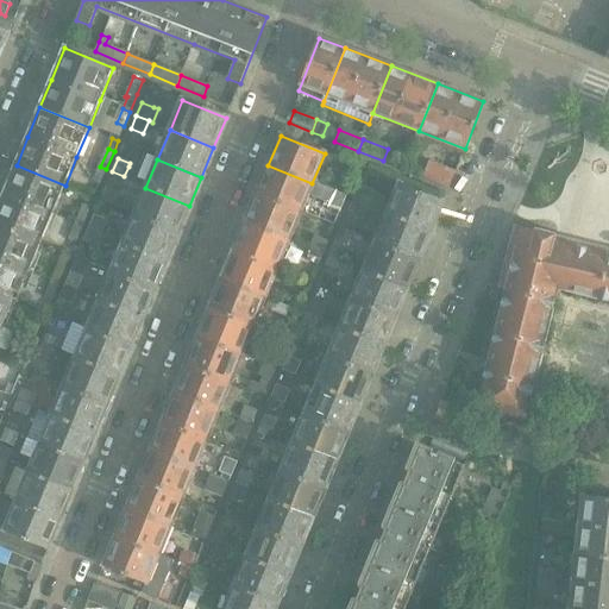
[(429,162),(424,177),(449,188),(456,173),(429,162)]
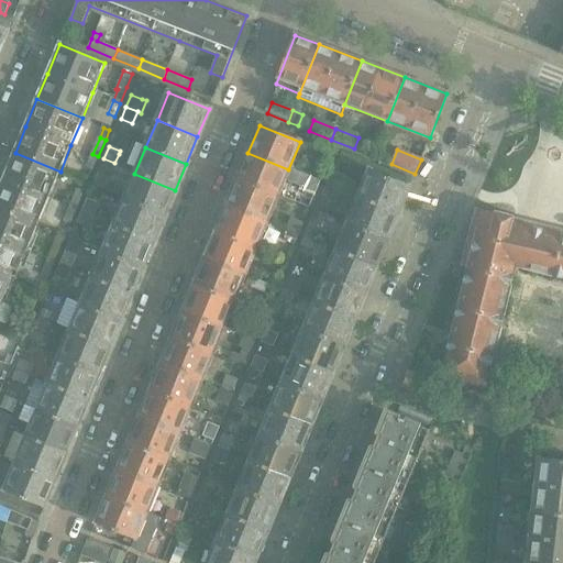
[(4,178),(0,188),(0,208),(39,224),(50,197),(61,172),(15,153),(4,178)]
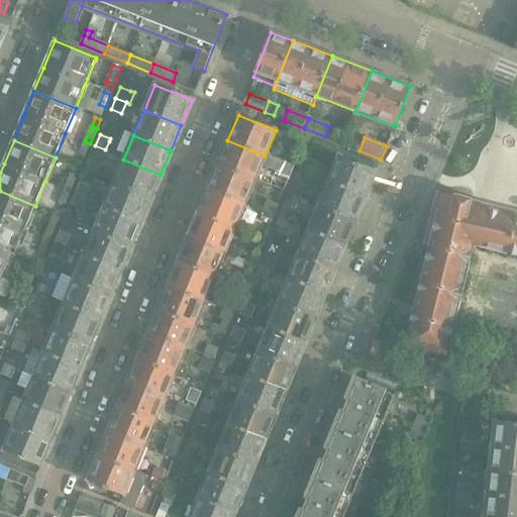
[(227,140),(217,166),(254,181),(265,156),(227,140)]
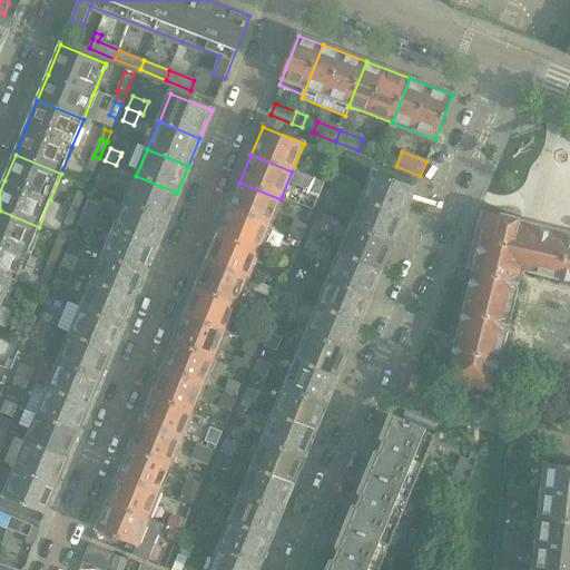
[(94,173),(99,158),(94,156),(88,170),(94,173)]
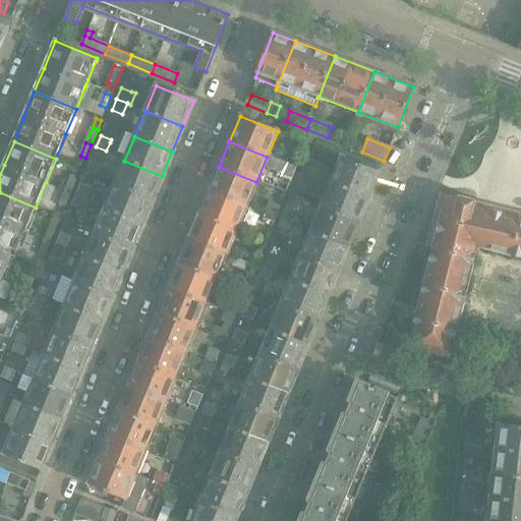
[(313,177),(319,167),(320,163),(309,158),(302,173),(313,177)]
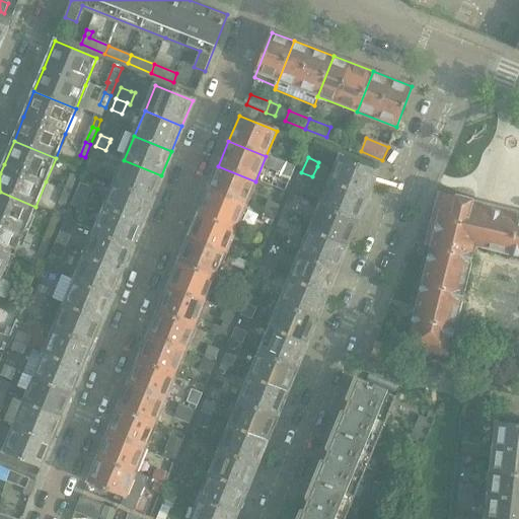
[(341,157),(329,183),(367,199),(378,172),(341,157)]
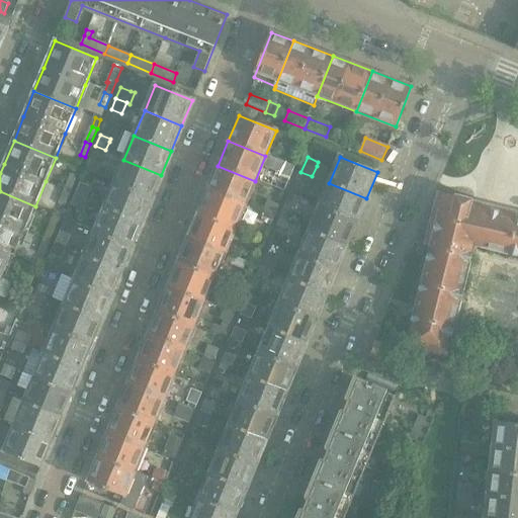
[(96,176),(101,163),(90,159),(85,171),(96,176)]
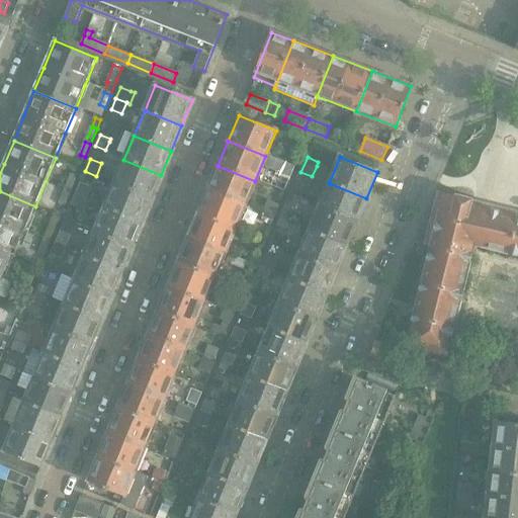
[(161,175),(123,160),(114,183),(152,198),(161,175)]
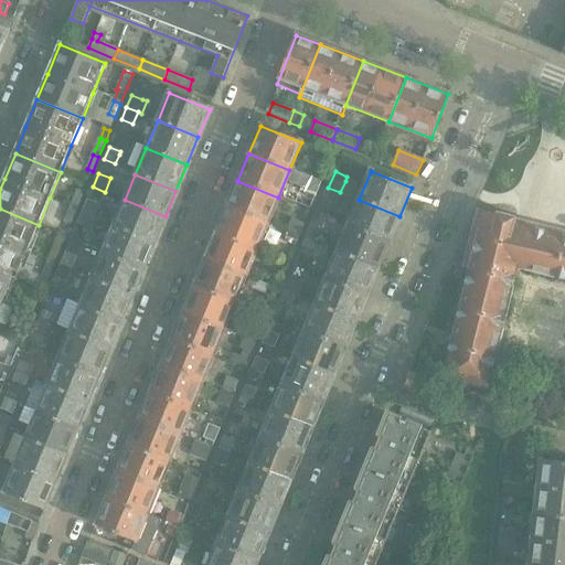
[(237,181),(226,208),(267,224),(278,198),(237,181)]
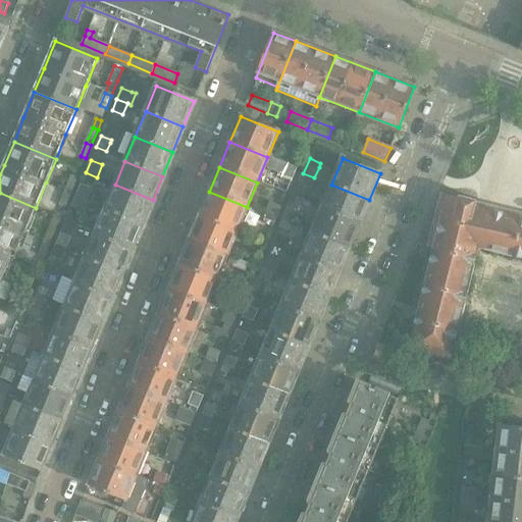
[(314,177),(303,173),(299,184),(310,188),(314,177)]
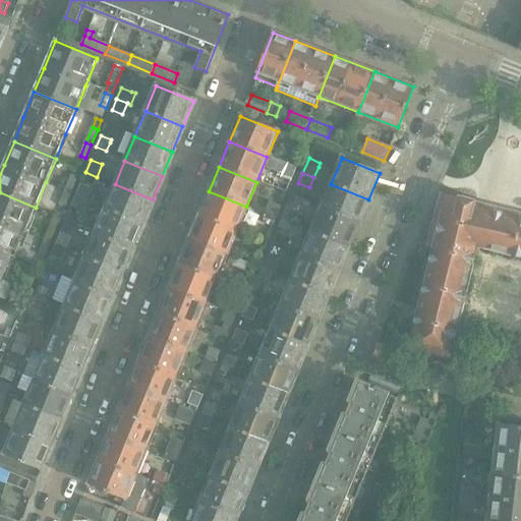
[(72,176),(66,191),(71,193),(77,178),(72,176)]
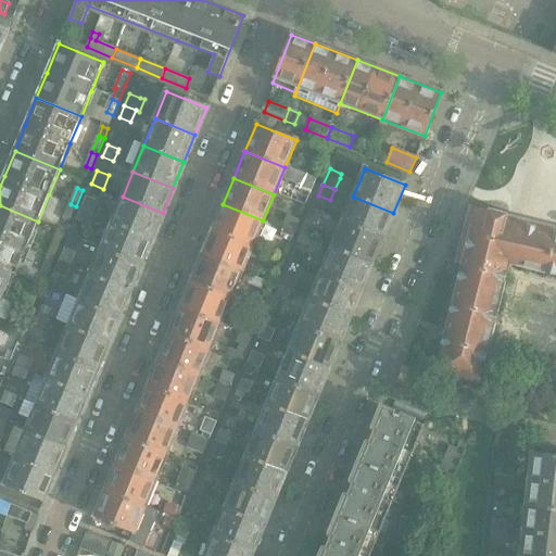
[(92,215),(98,202),(86,197),(80,210),(92,215)]
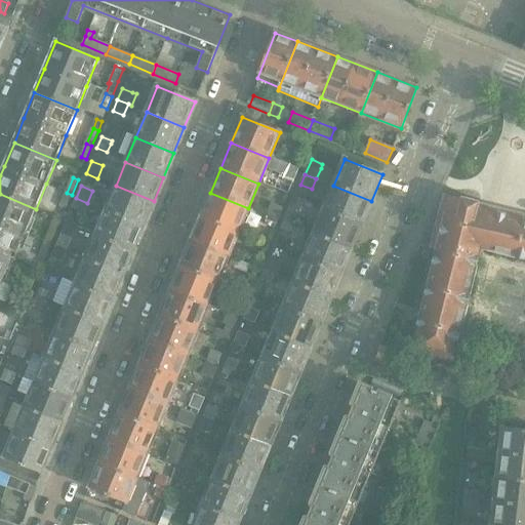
[(154,201),(116,186),(106,210),(144,226),(154,201)]
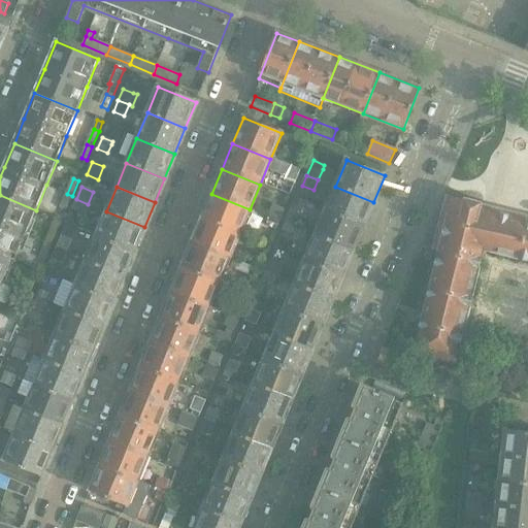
[(373,202),(335,187),(325,211),(363,227),(373,202)]
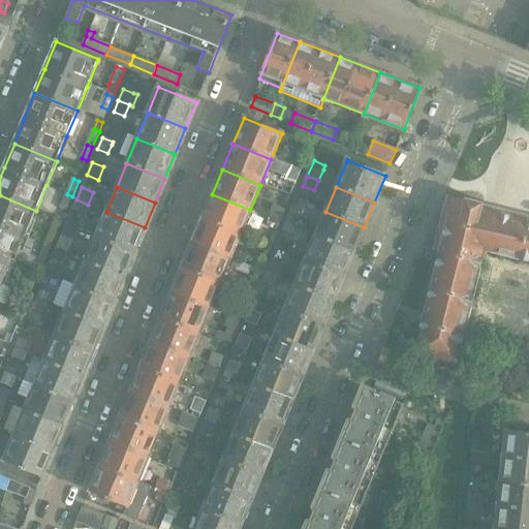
[(72,196),(67,194),(61,210),(66,212),(72,196)]
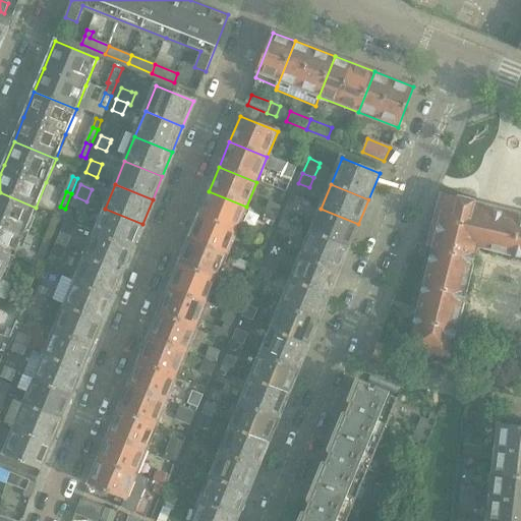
[(209,191),(198,216),(236,232),(246,207),(209,191)]
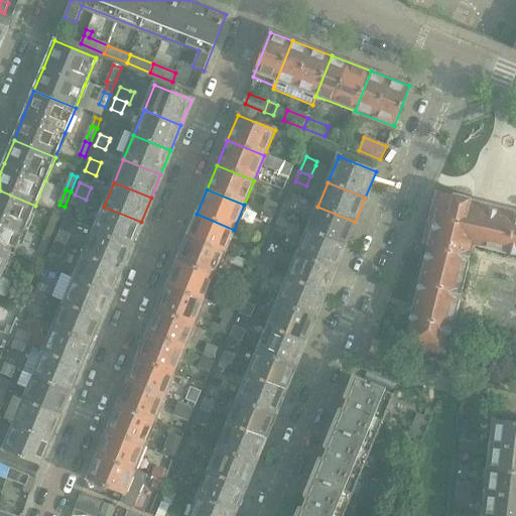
[(0,249),(10,254),(14,256),(24,231),(35,206),(0,190),(0,249)]
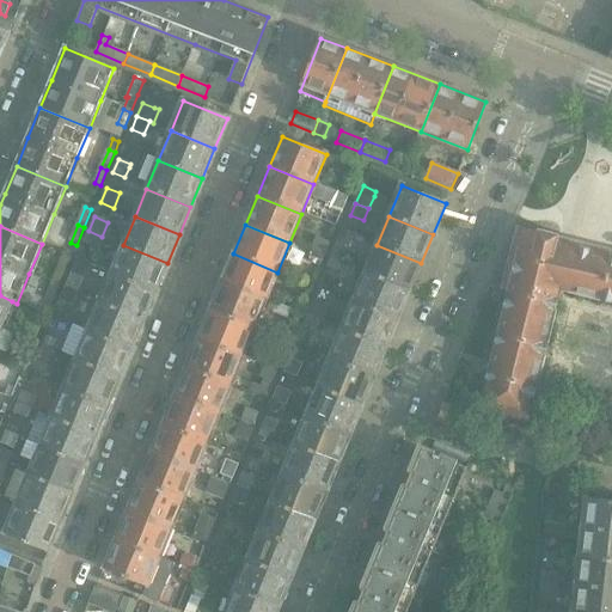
[(528,423),(561,292),(611,304),(611,250),(558,237),(558,236),(528,227),(527,230),(516,227),(501,289),(507,292),(478,410),(528,423)]
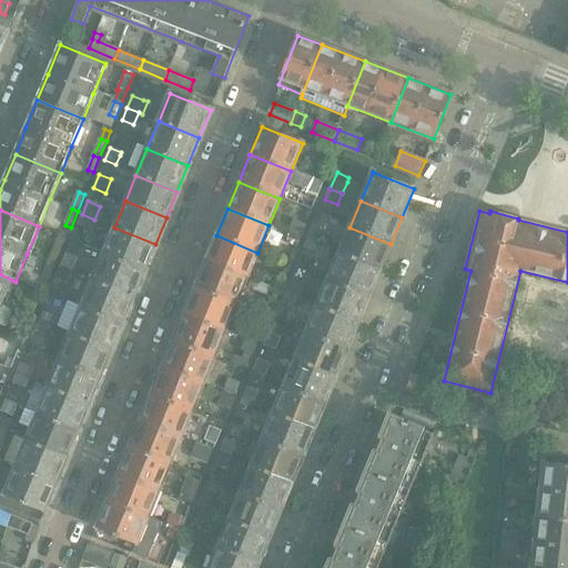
[(99,221),(94,220),(82,214),(78,227),(93,234),(99,221)]
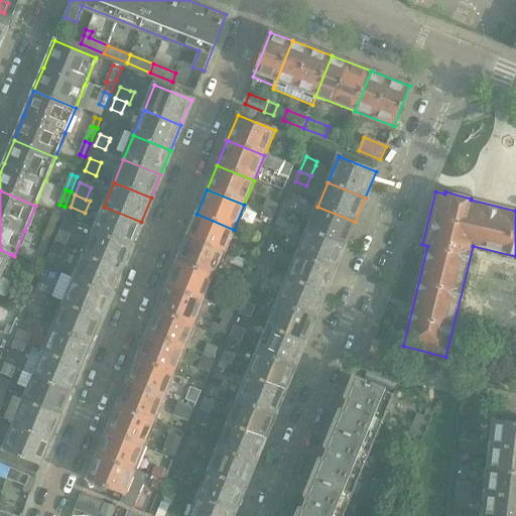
[(266,203),(262,213),(272,217),(276,207),(266,203)]
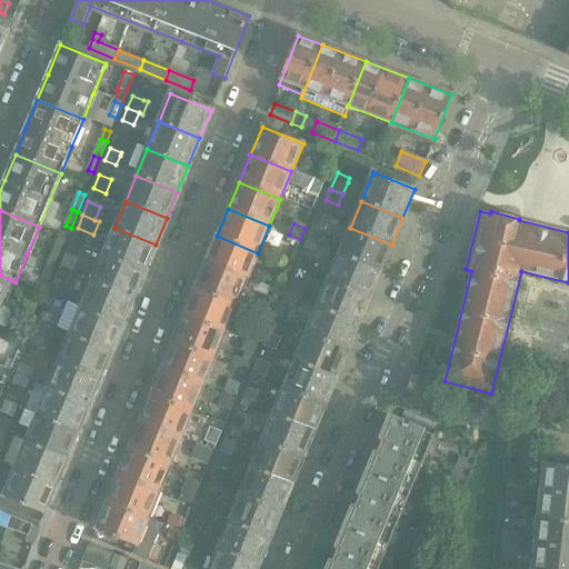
[(156,245),(115,228),(103,255),(145,272),(156,245)]
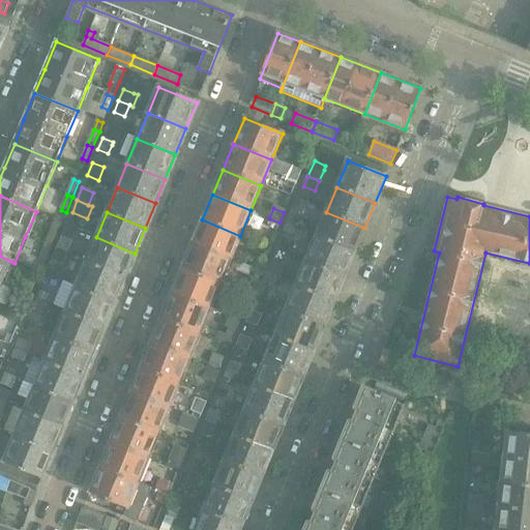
[(364,228),(326,212),(316,237),(354,254),(364,228)]
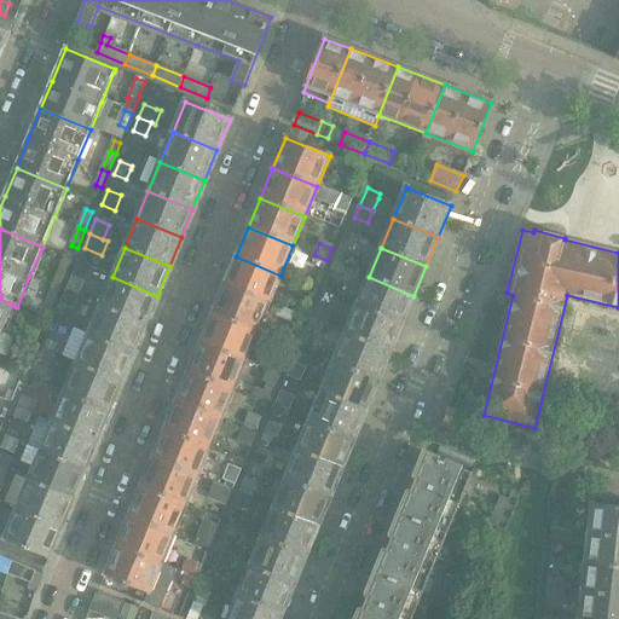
[(341,250),(335,264),(348,268),(354,256),(341,250)]
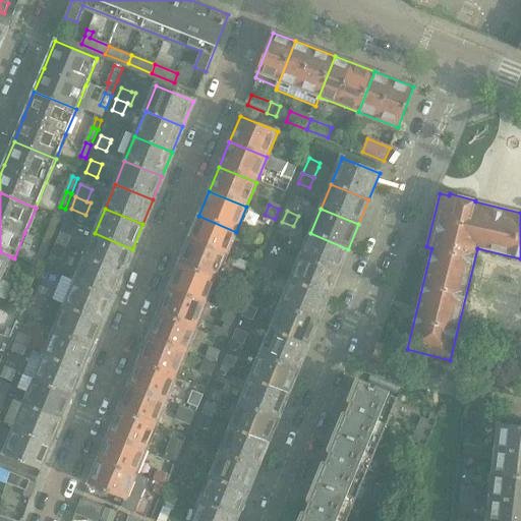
[(275,219),(265,215),(261,224),(272,228),(275,219)]
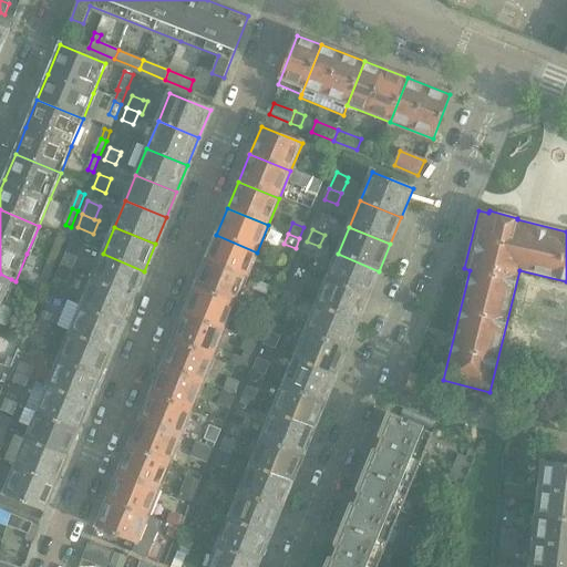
[(216,235),(205,263),(246,279),(257,253),(216,235)]
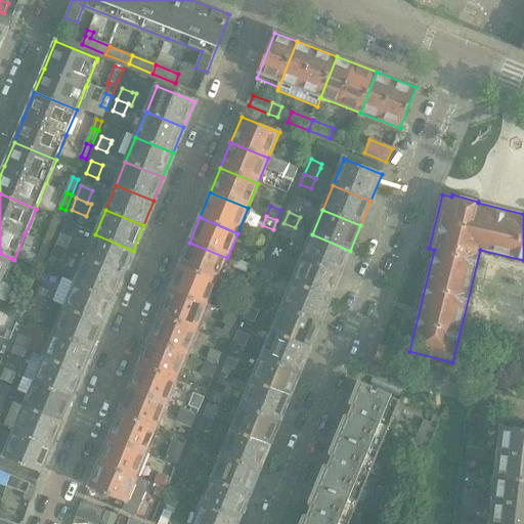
[(284,223),(280,231),(300,241),(304,231),(295,227),(284,223)]
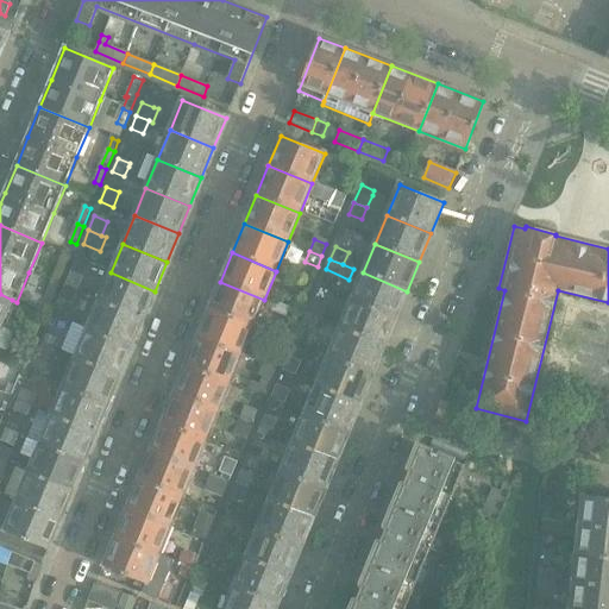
[(61,265),(52,283),(58,286),(66,268),(61,265)]
